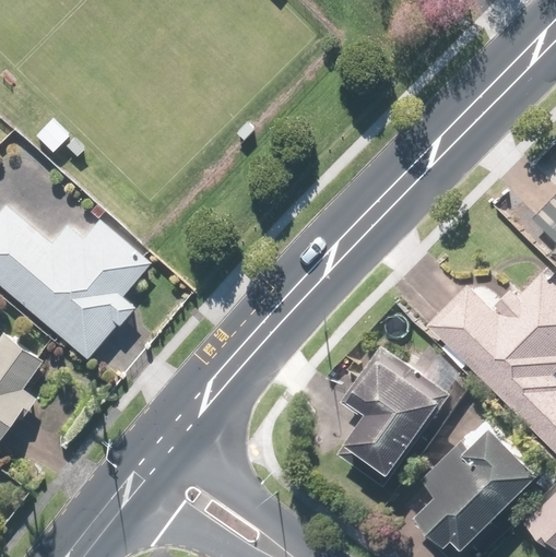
[(9,151),(0,161),(0,294),(84,364),(115,327),(118,329),(133,310),(120,299),(152,261),(99,217),(103,213),(95,205),(86,215),(9,151)]
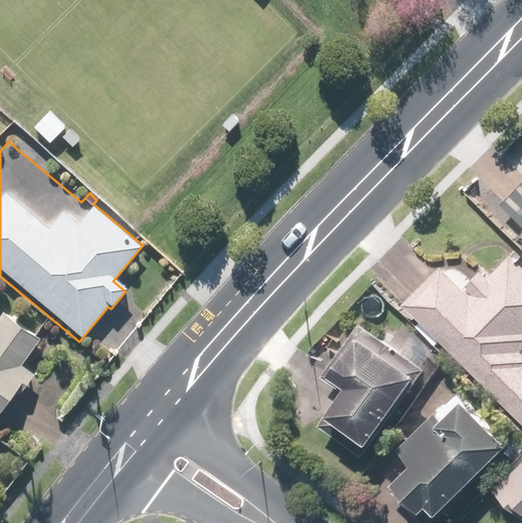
[(521,178),(496,205),(521,229),(521,233),(514,241),(521,248),(521,178)]
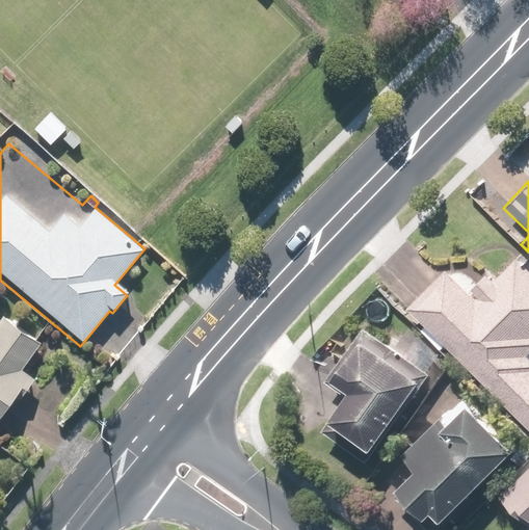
[(528,269),(518,259),(476,302),(443,271),(403,314),(416,326),(421,321),(431,332),(424,339),(440,353),(444,348),(473,375),(477,371),(501,394),(495,401),(528,433),(528,439),(528,361),(527,359),(528,355),(528,269)]
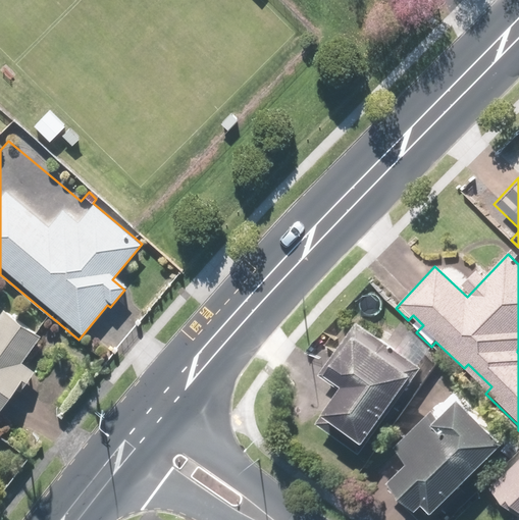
[(0,409),(18,383),(24,387),(33,376),(18,366),(39,336),(1,310),(0,311),(0,409)]
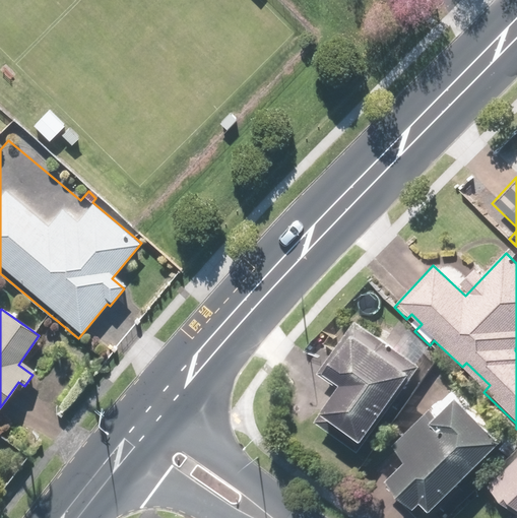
[(358,452),(418,367),(354,321),(319,372),(339,386),(315,421),(358,452)]
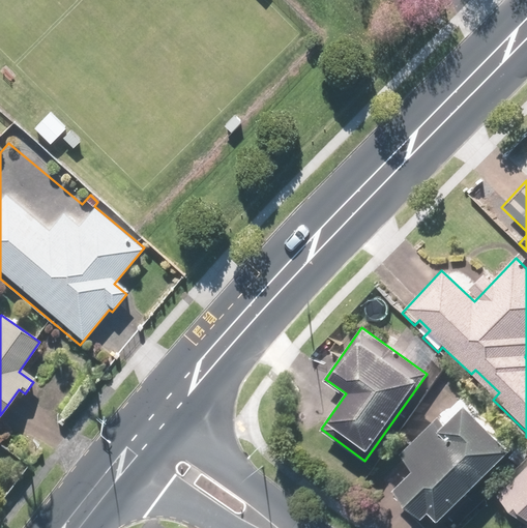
[(430,527),(513,449),(468,402),(445,423),(438,416),(398,455),(413,471),(389,494),(421,527),(430,527)]
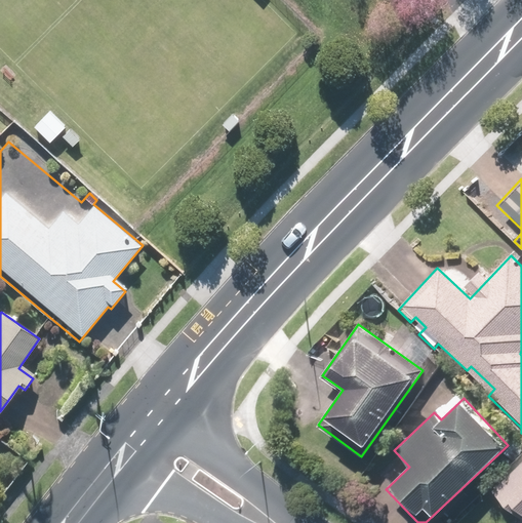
[(521,522),(521,458),(493,488),(521,517),(521,522)]
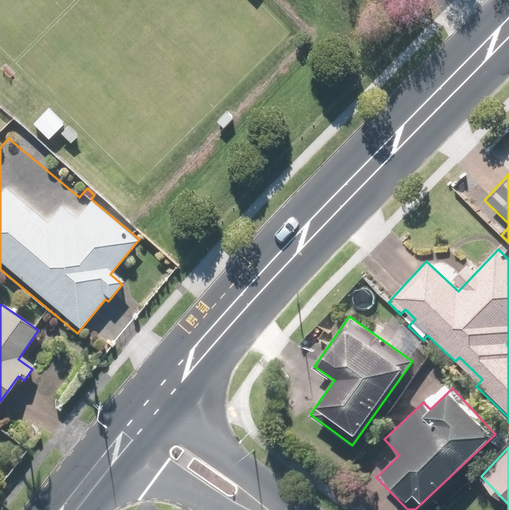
All buildings are outlined.
